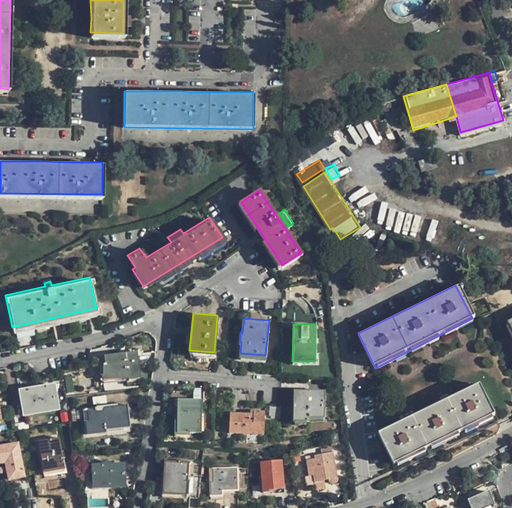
[(139,375),(135,349),(95,354),(96,362),(93,362),(94,374),(126,376),(127,378),(139,375)]
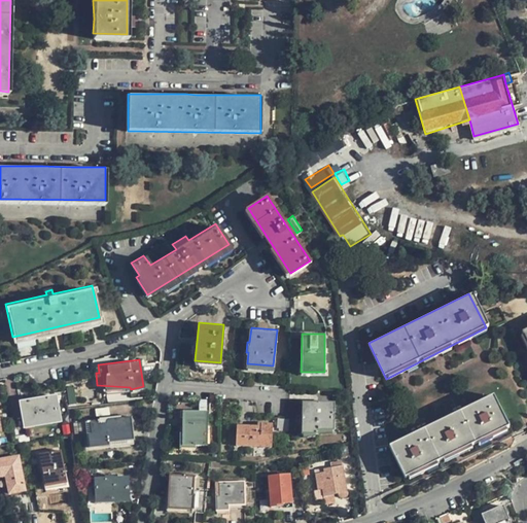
[(60,417),(56,393),(55,392),(22,399),(27,426),(53,422),(53,419),(60,417)]
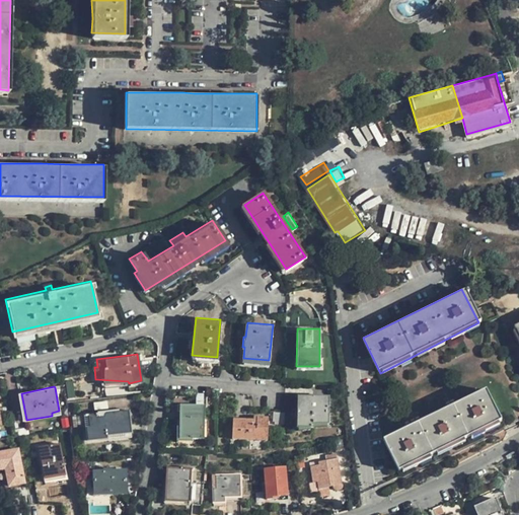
[(401,472),(503,422),(486,387),(383,439),(401,472)]
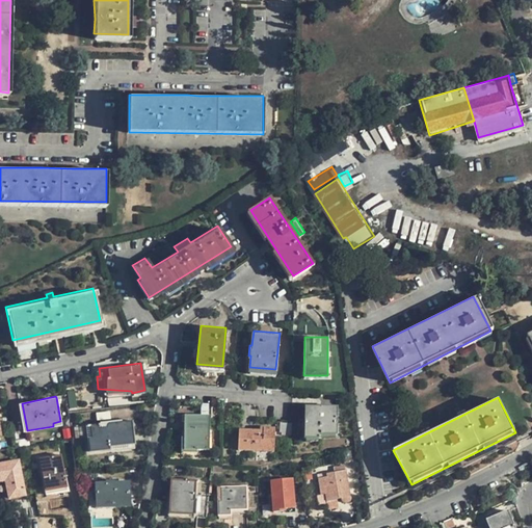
[(340,433),(341,405),(308,404),(307,437),(322,438),(323,432),(340,433)]
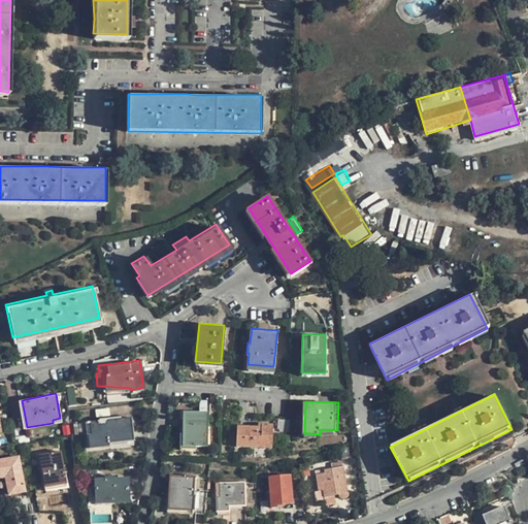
[(206,441),(206,410),(184,408),(183,441),(206,441)]
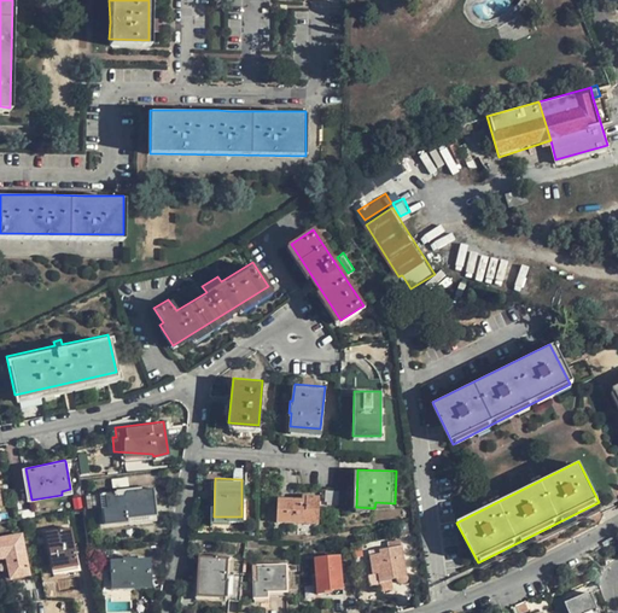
[(128,517),(156,513),(152,484),(151,484),(105,490),(108,503),(104,503),(105,524),(128,521),(128,517)]
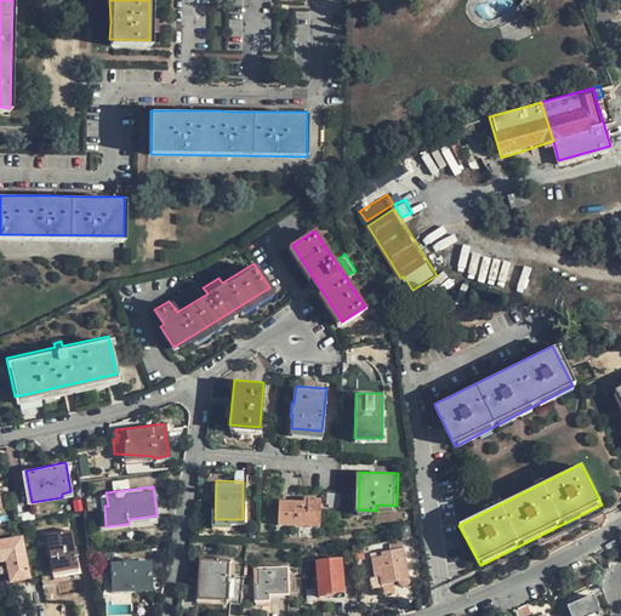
[(319,523),(320,497),(280,494),(279,520),(319,523)]
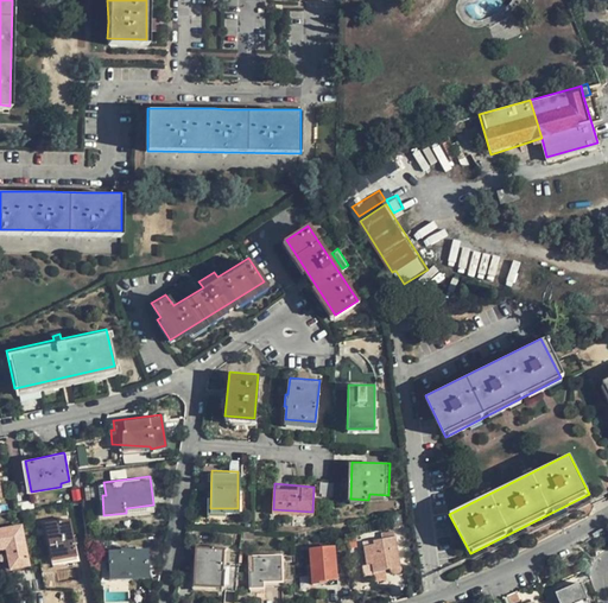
[(77,557),(70,514),(44,519),(50,560),(77,557)]
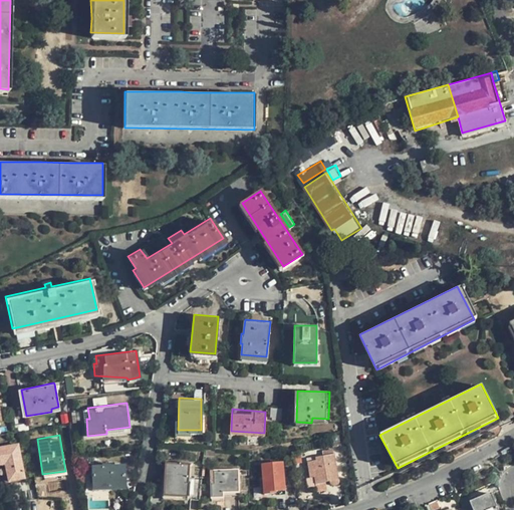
[(0,471),(1,473),(6,473),(8,478),(24,475),(18,442),(0,445),(0,471)]
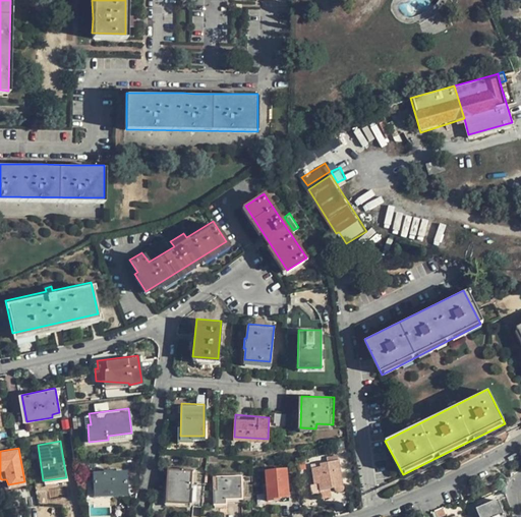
[(344,491),(339,457),(319,460),(320,464),(311,465),(314,486),(320,485),(321,492),(335,490),(336,493),(338,494),(339,495),(341,494),(342,494),(344,494),(344,493),(344,491)]
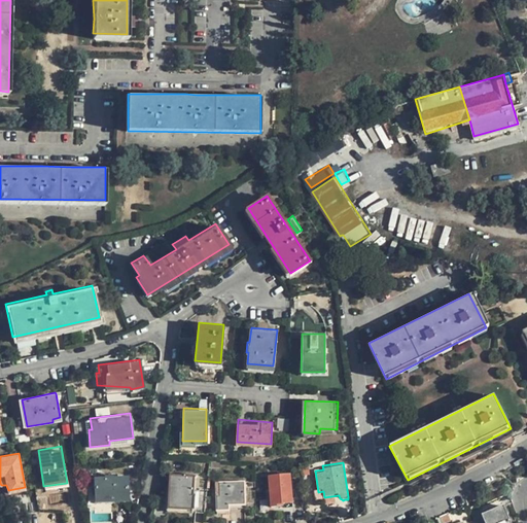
[(191,506),(194,474),(171,472),(169,504),(191,506)]
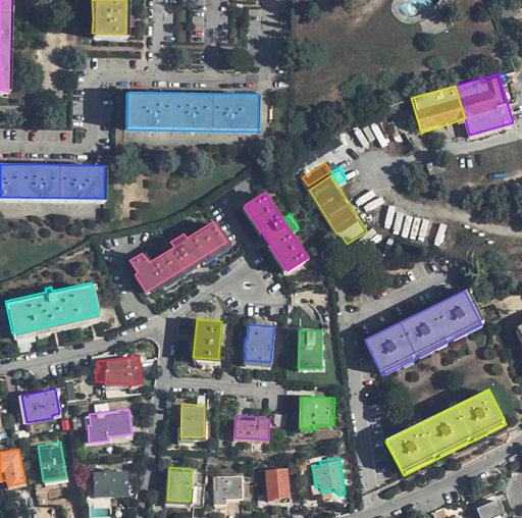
[(291,497),(288,467),(265,468),(268,499),(291,497)]
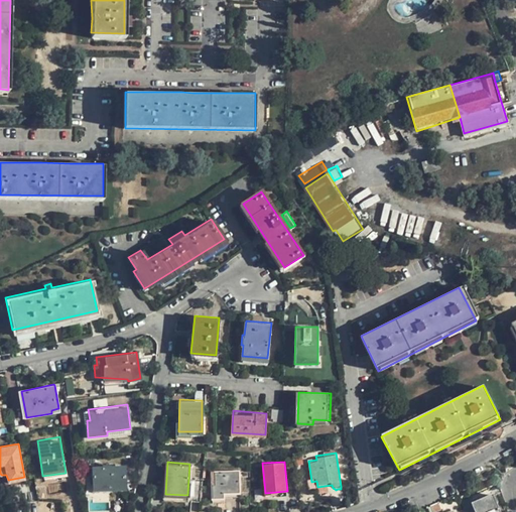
[(123,486),(122,464),(93,465),(93,488),(123,486)]
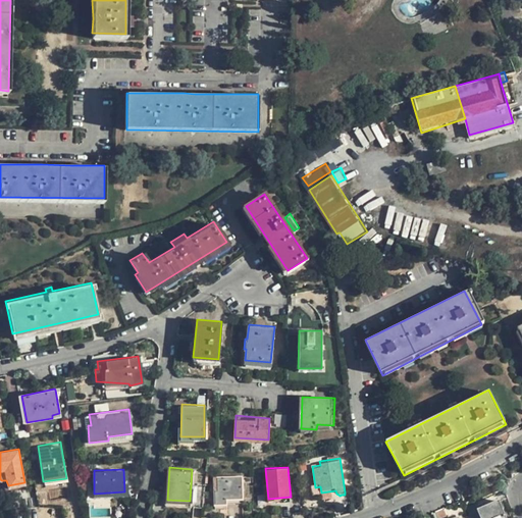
[(243,497),(242,474),(215,475),(215,503),(227,502),(226,498),(243,497)]
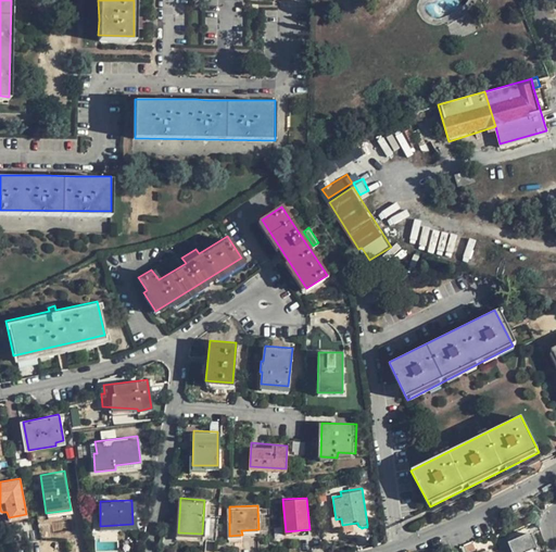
[(37,522),(37,518),(29,519),(28,521),(30,538),(39,537),(37,522)]
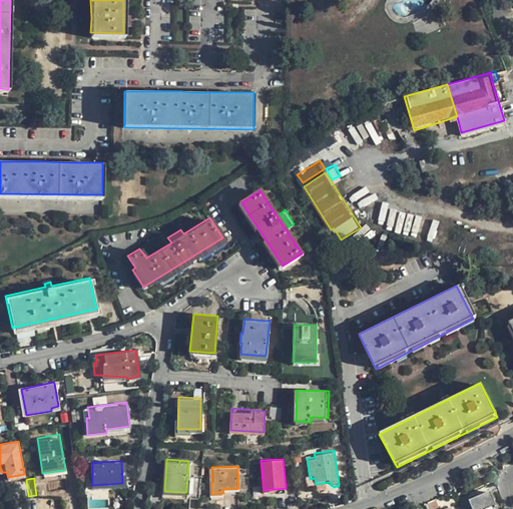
[(36,495),(36,496),(45,495),(46,494),(43,479),(34,481),(36,495)]
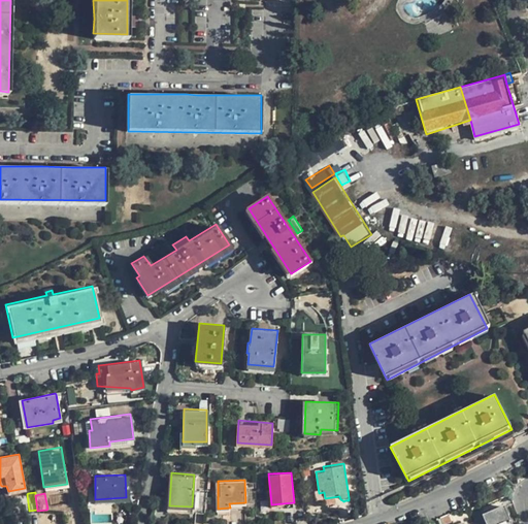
[(512,523),(503,502),(482,512),(486,523),(512,523)]
